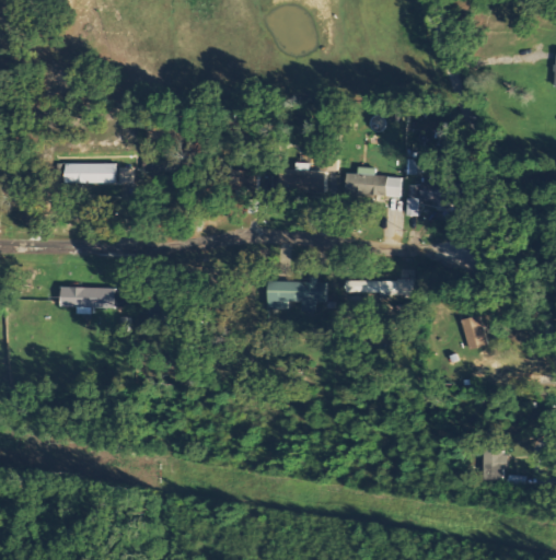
[(142,174),(176,174),(176,179),(187,181),(187,160),(142,160),(142,174)]
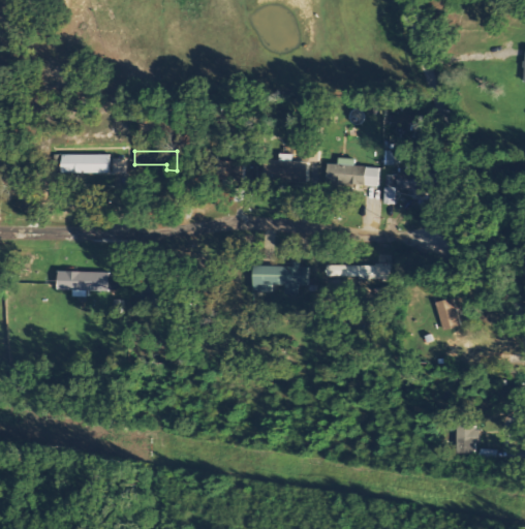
[(109,173),(109,154),(62,154),(62,173),(109,173)]
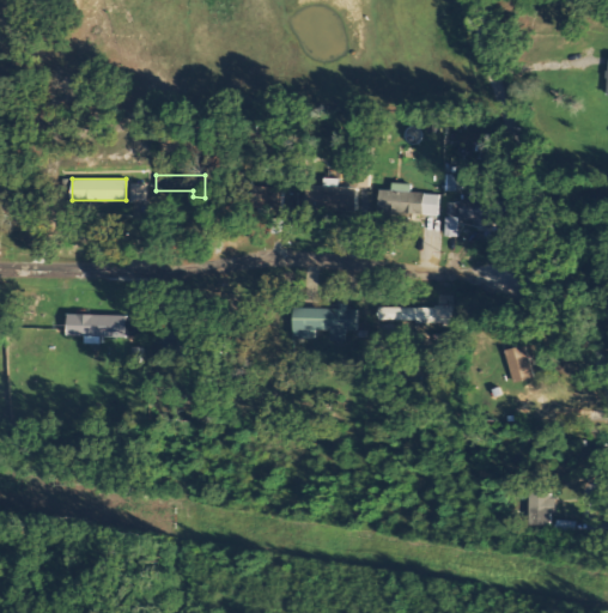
[(304,208),(354,208),(354,187),(336,187),(336,178),(321,178),(321,188),(304,187),(304,208)]
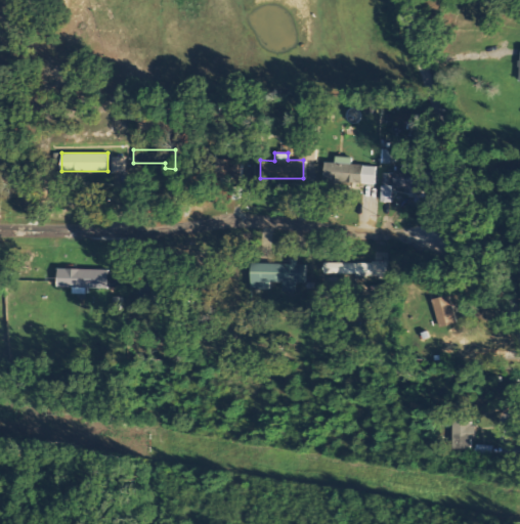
[(111,170),(125,170),(125,157),(111,156),(111,170)]
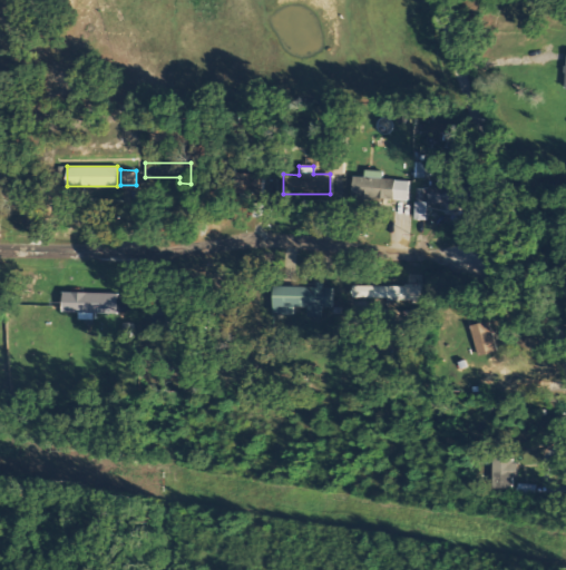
[(352,197),(408,199),(408,179),(353,177),(352,197)]
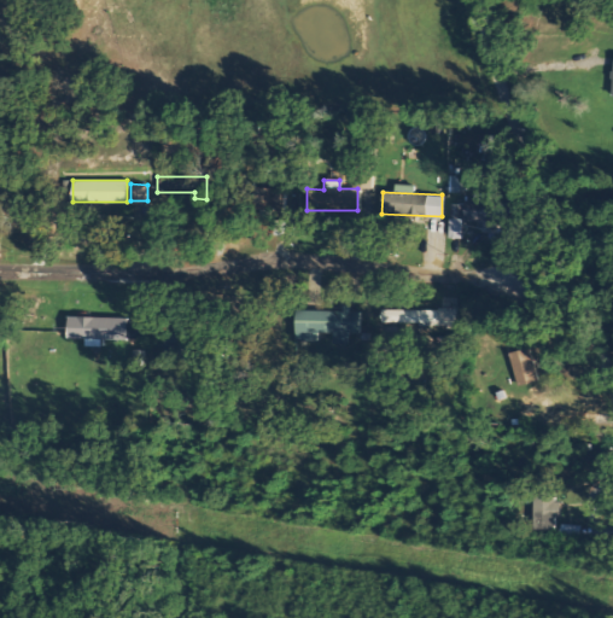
[(448,238),(461,238),(461,225),(492,226),(492,222),(503,222),(505,202),(449,200),(448,238)]
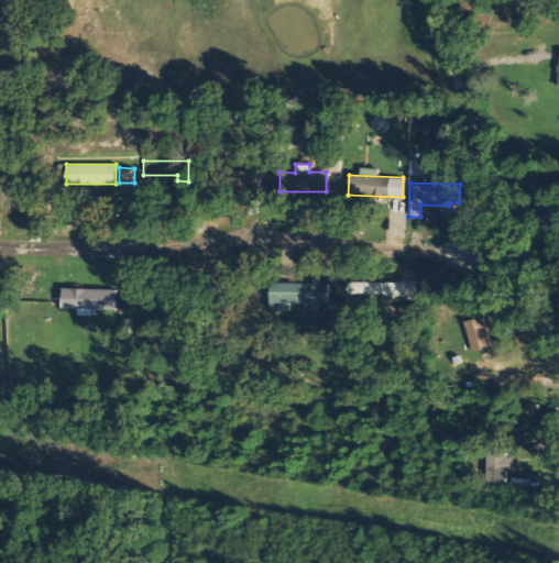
[(271,282),(270,310),(289,310),(289,302),(303,302),(303,312),(318,312),(318,304),(327,304),(327,283),(271,282)]
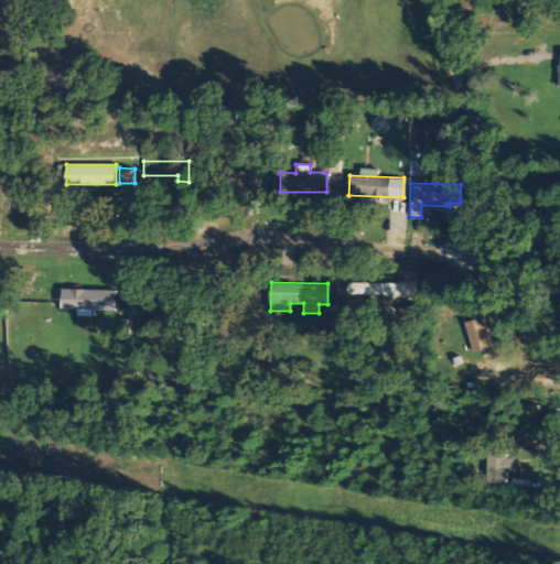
[(347,282),(346,295),(413,296),(415,282),(347,282)]
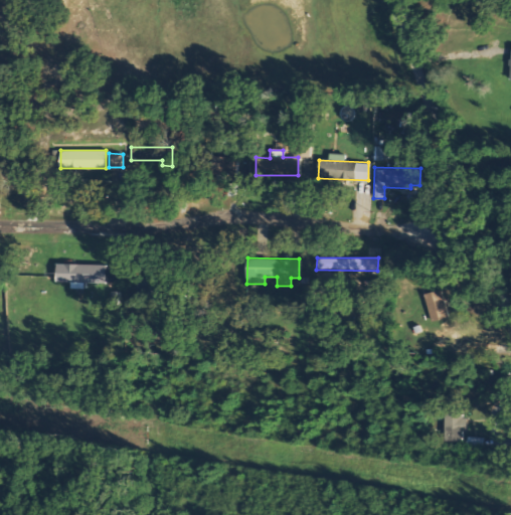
[(70,288),(84,288),(84,283),(104,283),(105,264),(57,264),(56,282),(71,282),(70,288)]
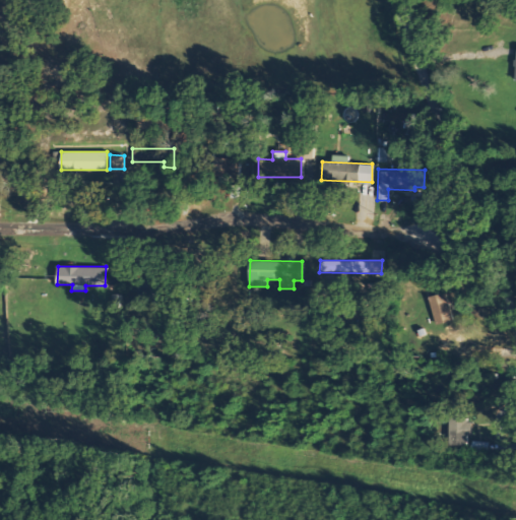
[(122,284),(122,270),(107,270),(107,284),(122,284)]
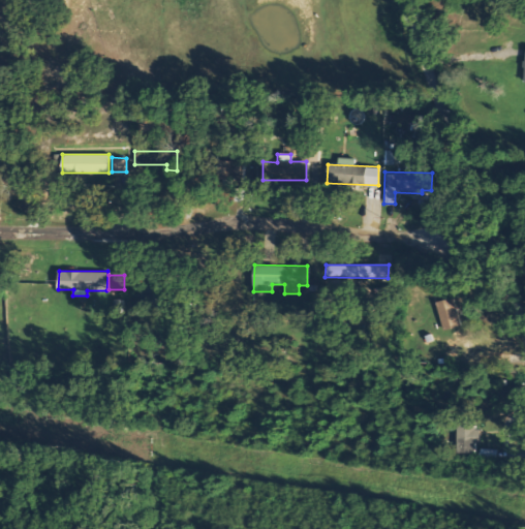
[(435,303),(443,331),(461,325),(453,298),(435,303)]
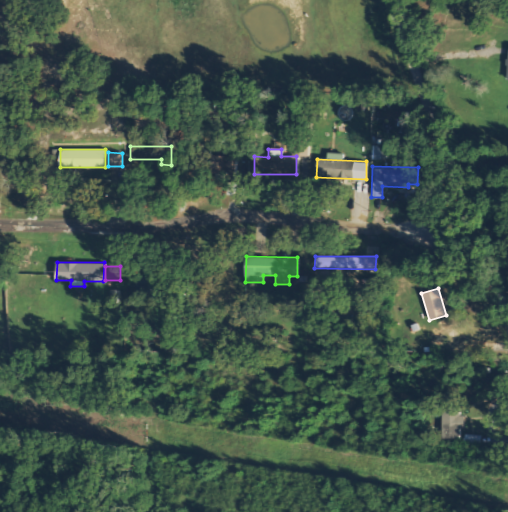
[(440,438),(458,439),(458,429),(463,429),(464,413),(440,412),(440,438)]
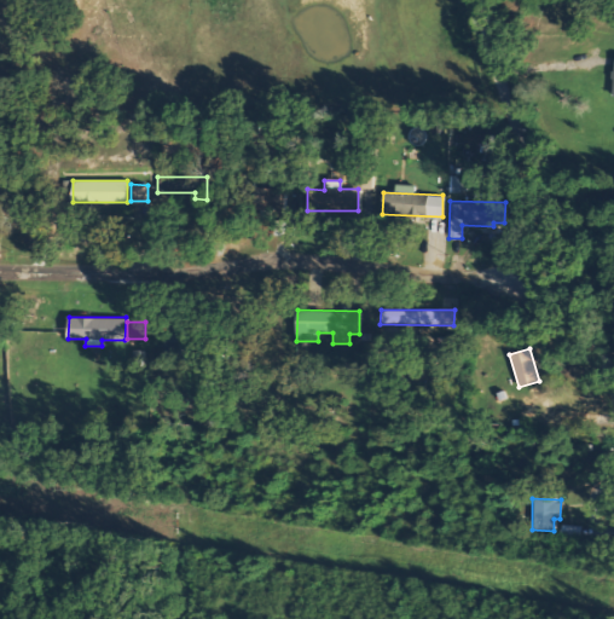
[(579,538),(579,525),(559,525),(559,537),(579,538)]
